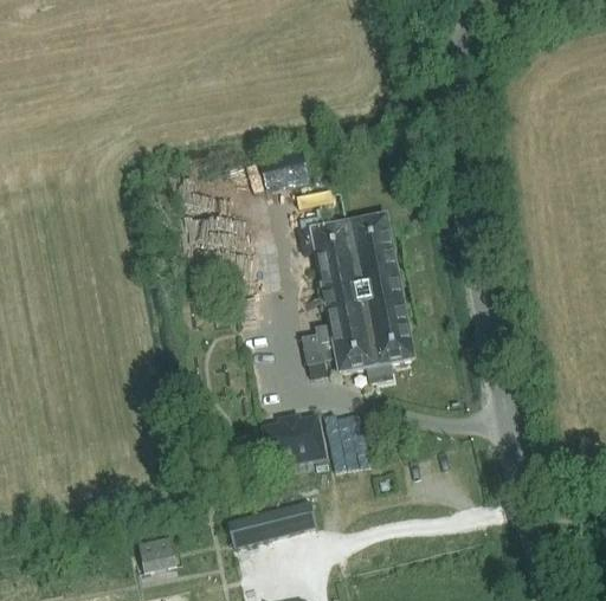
[(260,160),(268,188),(309,178),(302,150),(260,160)]
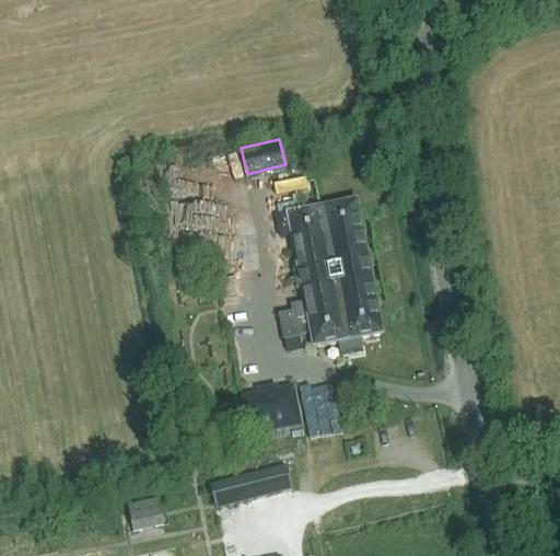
[(305,176),(276,180),(277,190),(306,186),(305,176)]
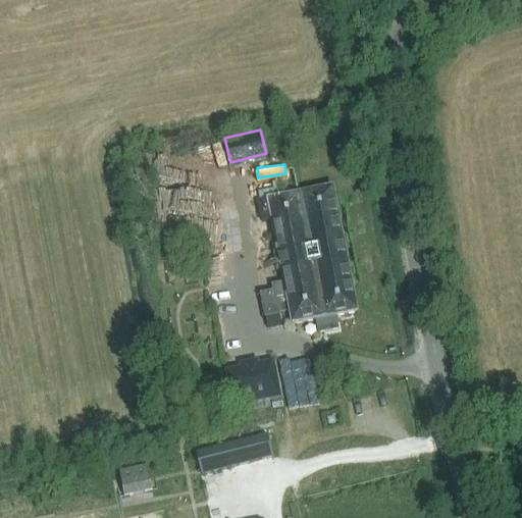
[(293,321),(316,316),(319,329),(337,325),(335,313),(358,308),(332,185),(268,197),(272,218),(284,280),(271,282),(272,289),(261,291),(266,313),(279,311),(279,310),(290,307),(293,321)]
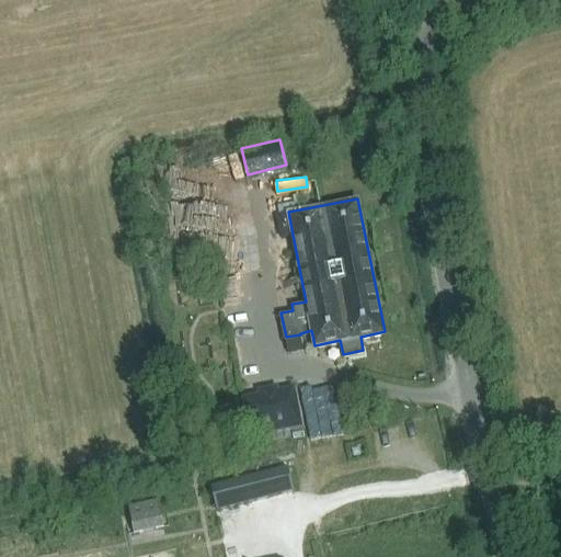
[(288,212),(278,214),(275,215),(281,237),(293,235),(288,212)]
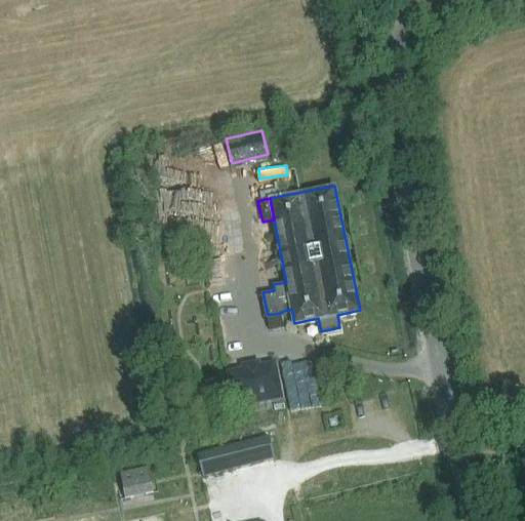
[(243,366),(228,369),(235,405),(283,396),(276,360),(260,363),(259,359),(243,362),(243,366)]
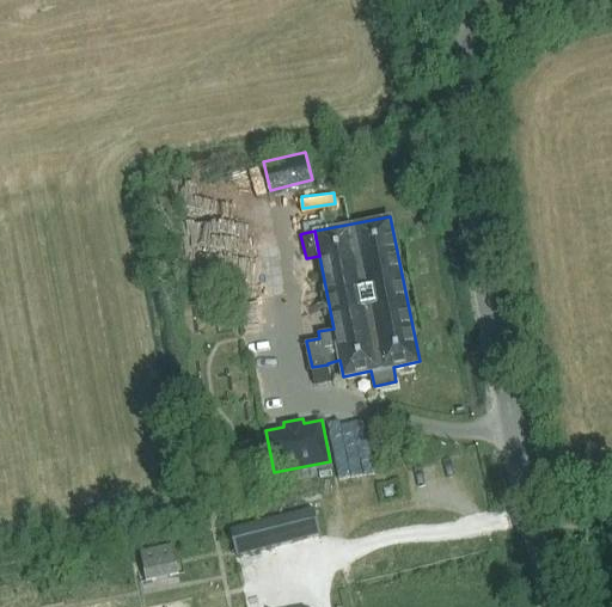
[(349,467),(372,464),(367,420),(343,422),(349,467)]
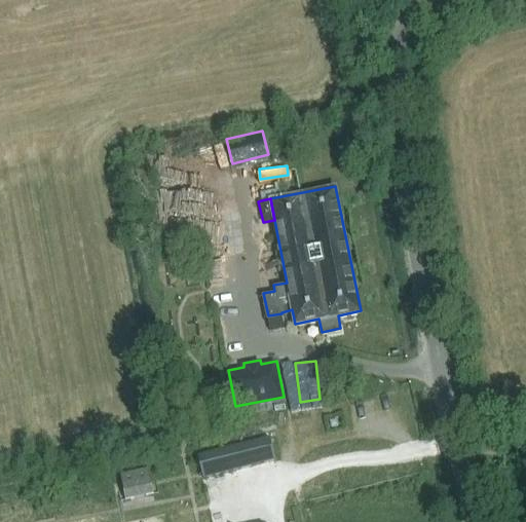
[(268,434),(197,452),(203,475),(274,456),(268,434)]
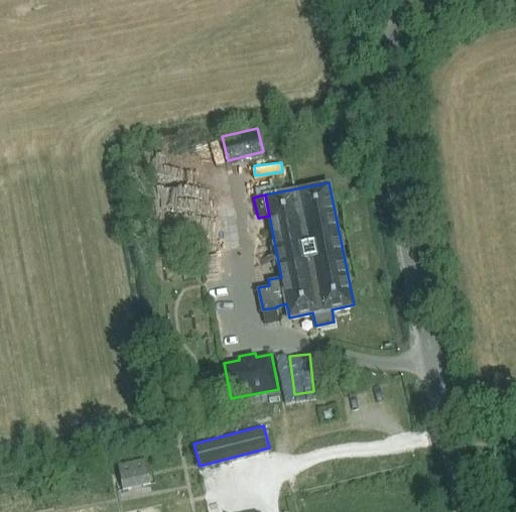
[(141,478),(143,484),(150,482),(146,459),(118,465),(123,488),(131,486),(130,481),(141,478)]
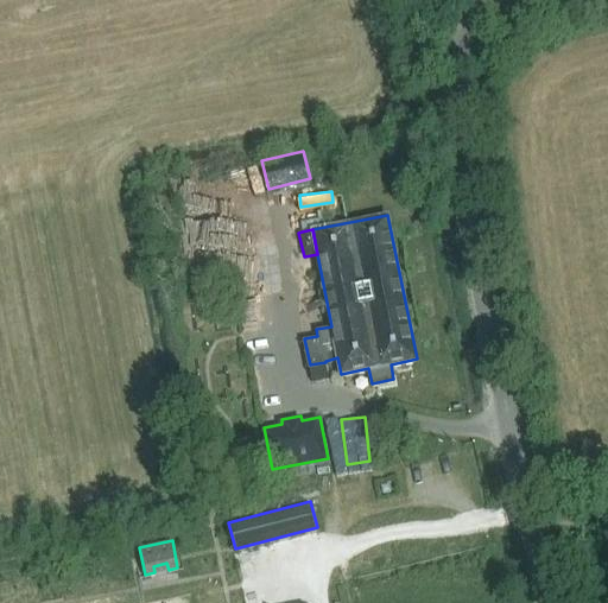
All buildings are outlined.
